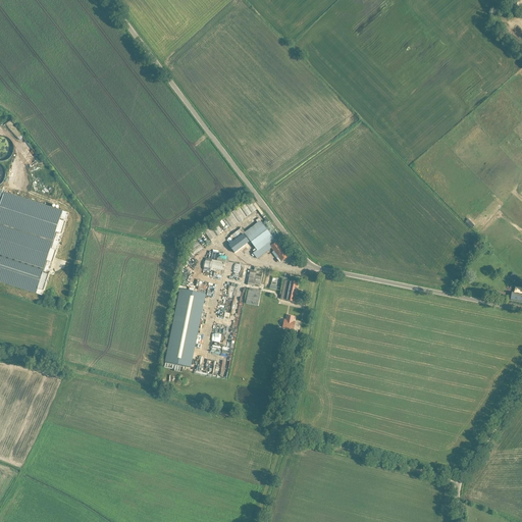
[(12,152),(12,149),(12,147),(12,145),(11,143),(9,142),(8,140),(6,139),(4,138),(2,138),(0,137),(0,160),(1,161),(4,160),(6,160),(8,159),(9,157),(11,156),(12,154),(12,152)]
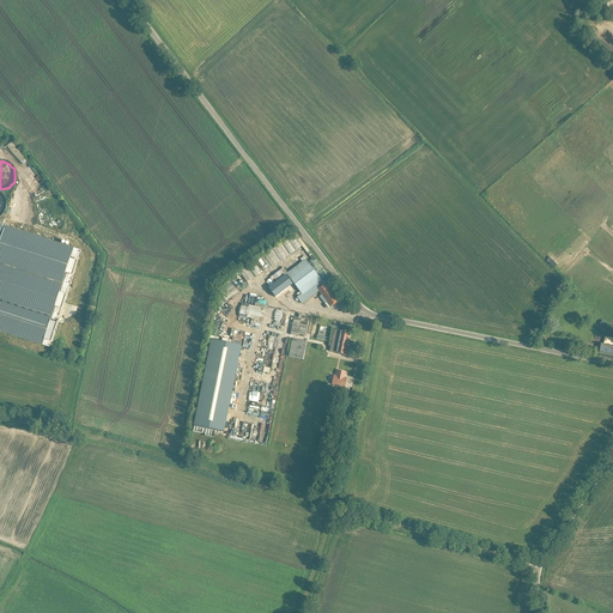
[(80,250),(0,223),(0,331),(49,347),(80,250)]
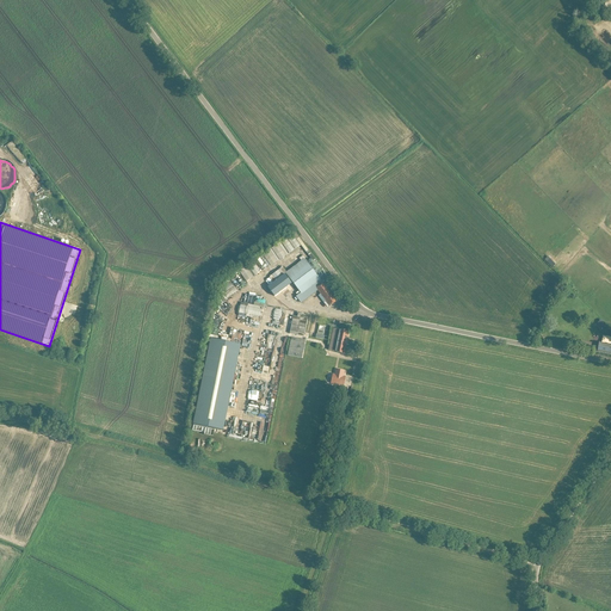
[(284,254),(298,246),(292,235),(278,244),(284,254)]
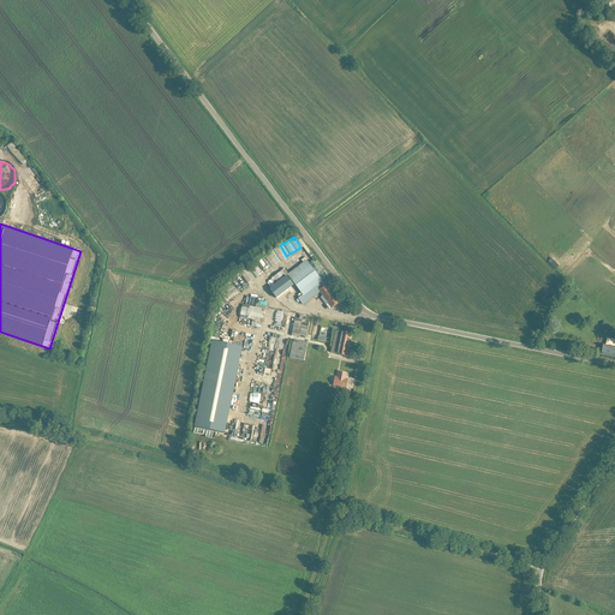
[(297,240),(302,248),(275,267),(280,273),(287,267),(290,270),(311,255),(299,238),(297,240)]
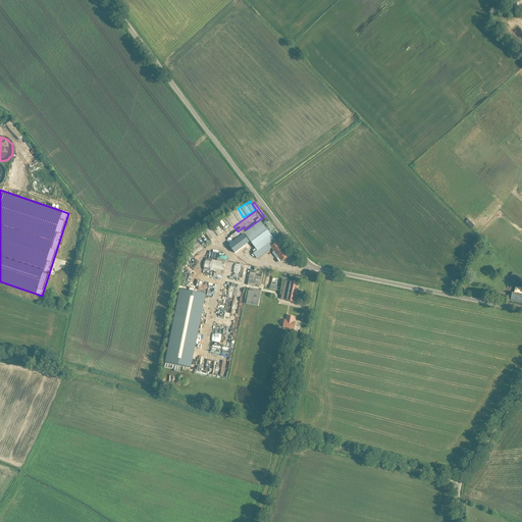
[(237,222),(243,218),(238,209),(230,213),(237,222)]
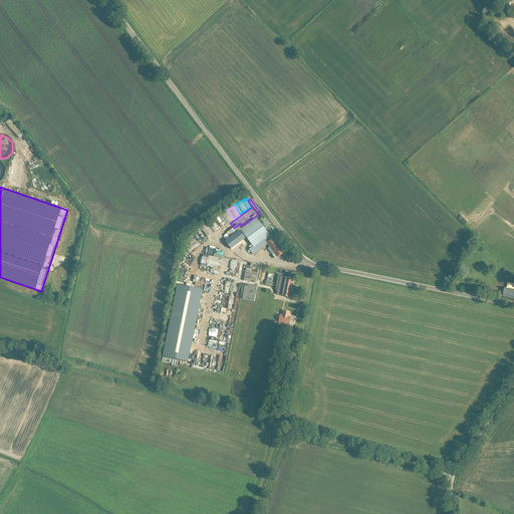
[(226,224),(232,220),(227,212),(221,215),(226,224)]
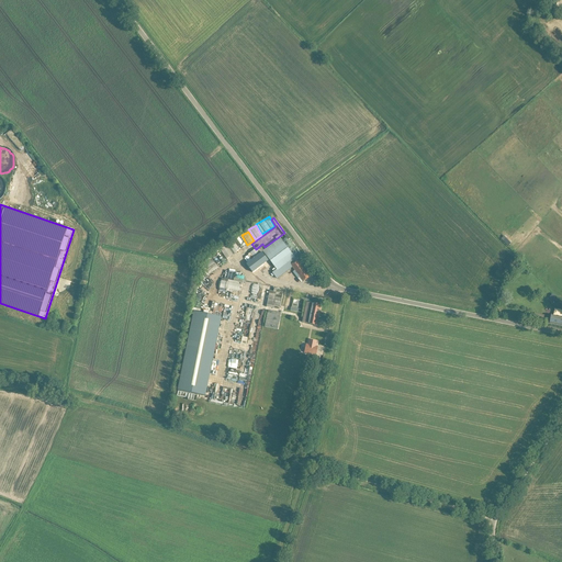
[(310,277),(280,238),(263,251),(277,269),(272,272),(277,279),(292,267),(303,282),(310,277)]
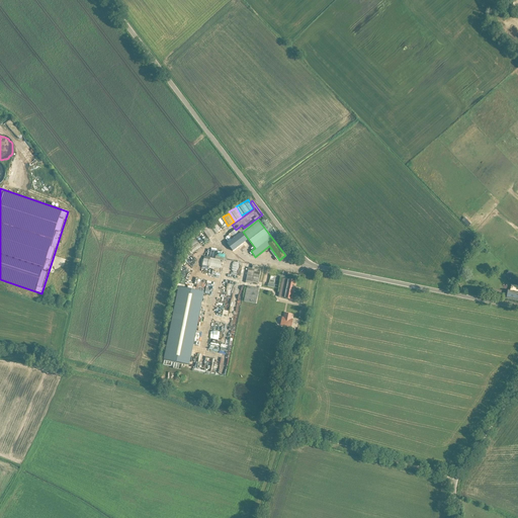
[(216,233),(221,230),(216,223),(210,226),(216,233)]
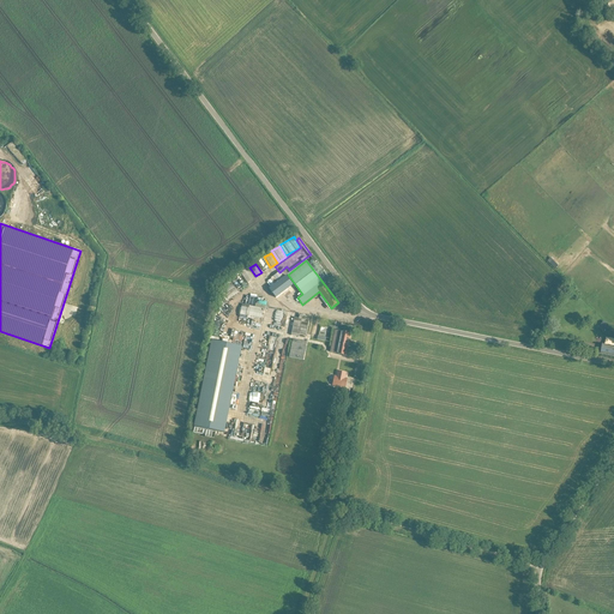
[(246,283),(253,278),(247,270),(240,275),(246,283)]
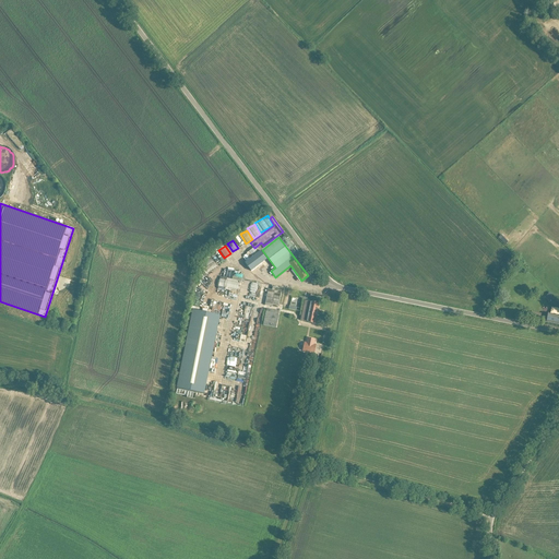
[(266,259),(261,250),(245,262),(251,271),(266,259)]
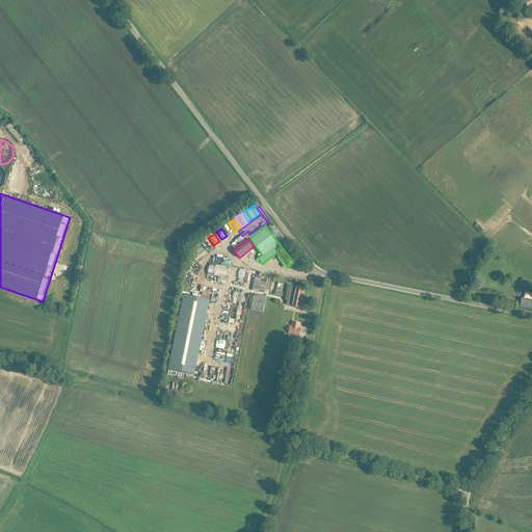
[(207,254),(198,243),(189,251),(190,254),(188,256),(193,263),(207,254)]
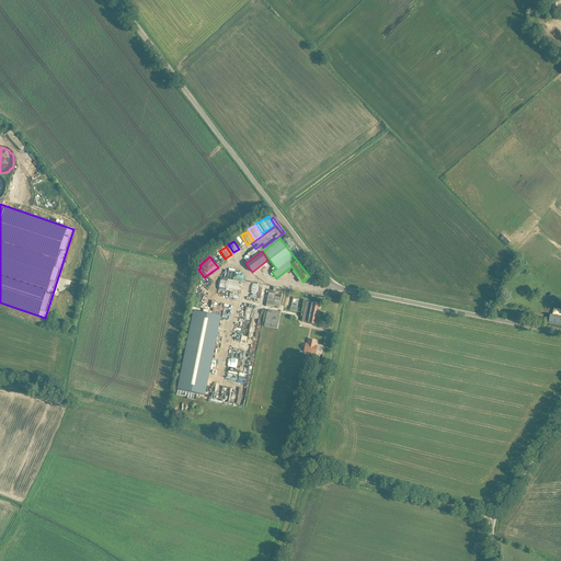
[(220,287),(241,292),(242,285),(221,281),(220,287)]
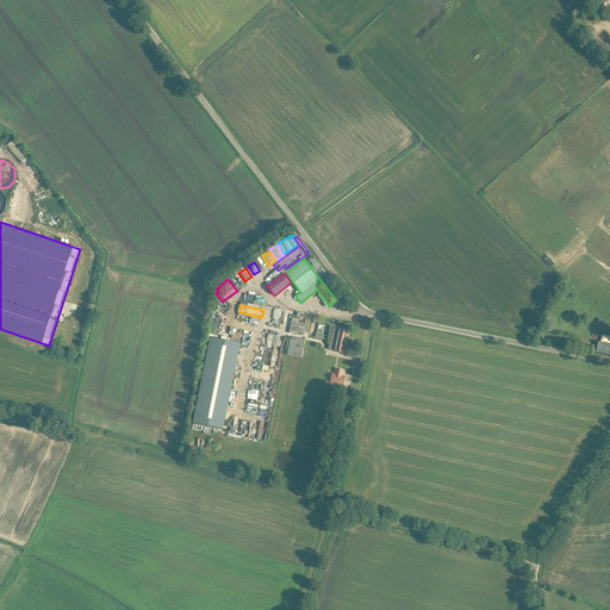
[(348,331),(332,329),(329,349),(343,353),(348,331)]
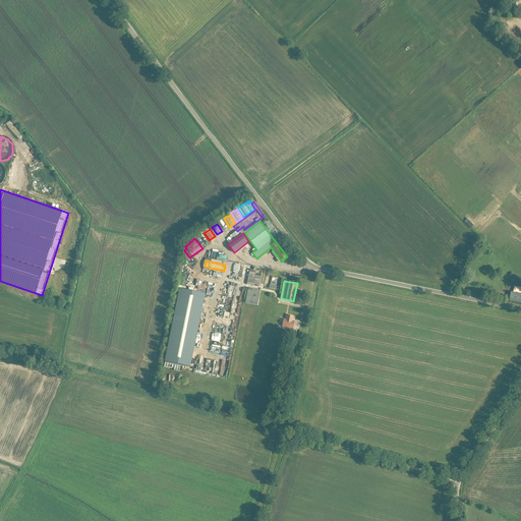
[(190,367),(206,294),(180,289),(165,362),(190,367)]
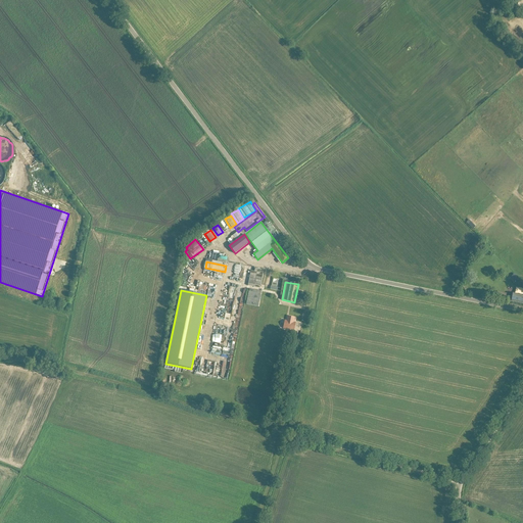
[(522,294),(513,293),(511,301),(522,302),(522,294)]
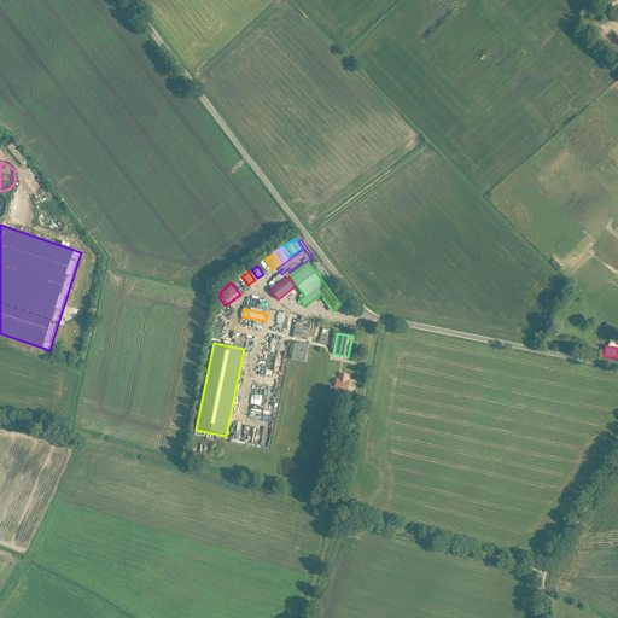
[(270,382),(275,356),(268,354),(266,365),(261,363),(257,378),(270,382)]
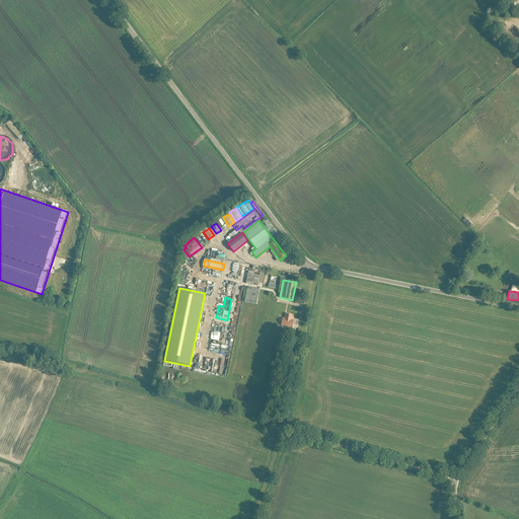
[(283,318),(282,325),(292,327),(293,320),(291,320),(292,315),(286,314),(285,318),(283,318)]
